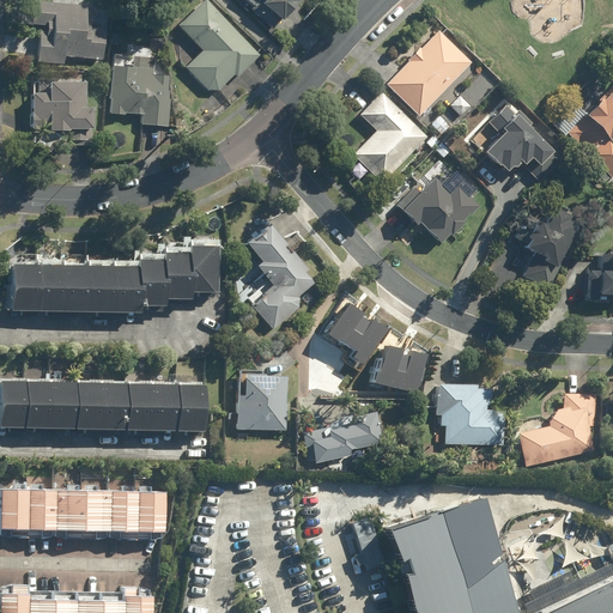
[(236,0),(248,11),(247,13),(268,31),(289,7),(284,5),(287,0),(236,0)]
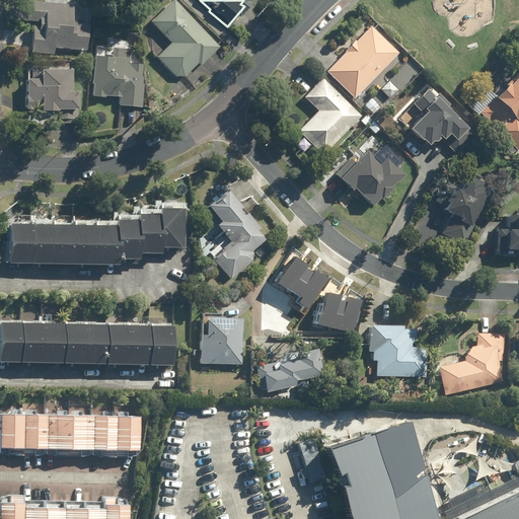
[(76,5),(30,1),(28,20),(34,21),(31,53),(56,54),(57,47),(89,50),(91,24),(75,22),(76,5)]
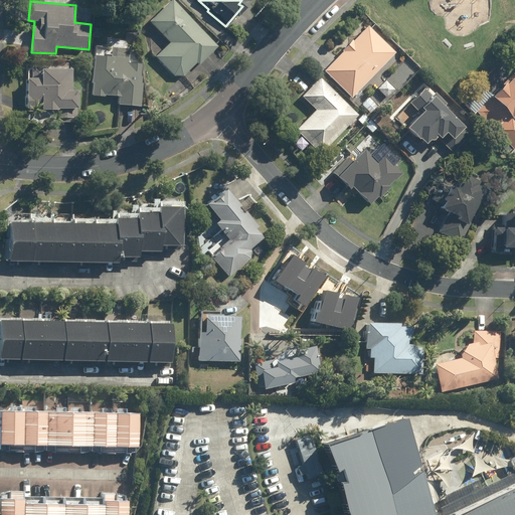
[(215,47),(168,1),(145,24),(166,44),(153,56),(178,80),(195,63),(197,66),(215,47)]
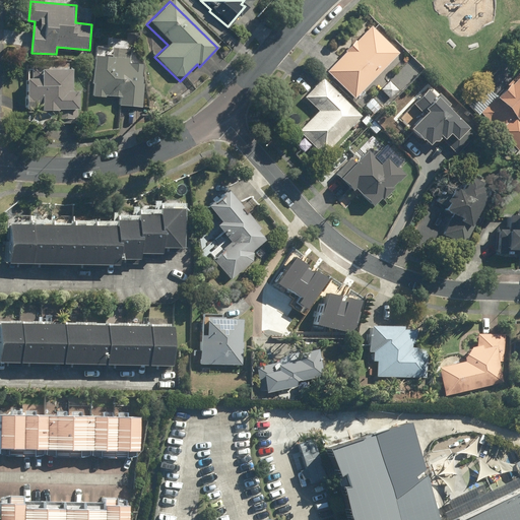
[(396,55),(369,27),(323,74),(350,101),(396,55)]
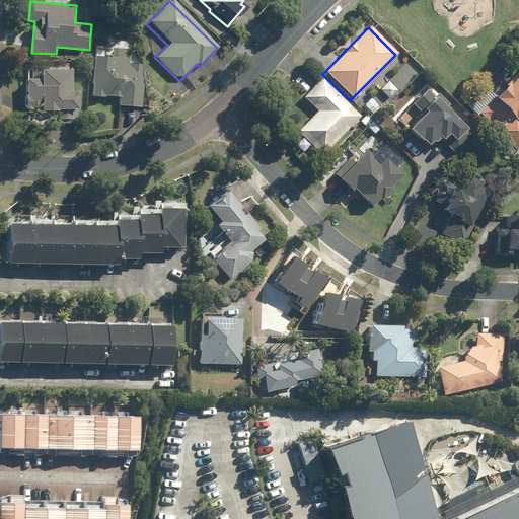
[(101,55),(96,55),(94,95),(121,96),(120,105),(142,106),(143,62),(131,62),(132,48),(114,48),(114,52),(101,52),(101,55)]
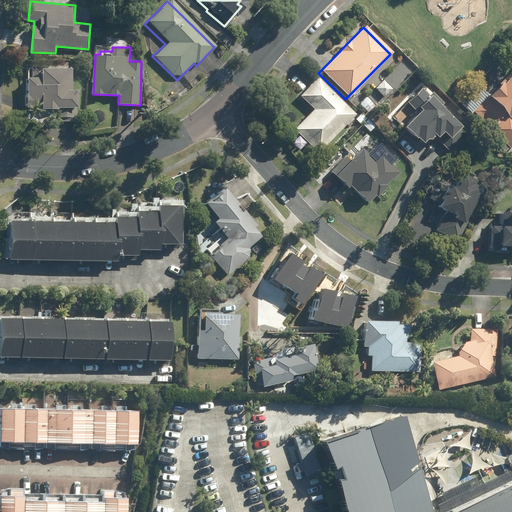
[(511,117),(508,114),(511,110),(511,65),(499,79),(468,113),(509,151),(511,148),(511,122),(511,120),(511,117)]
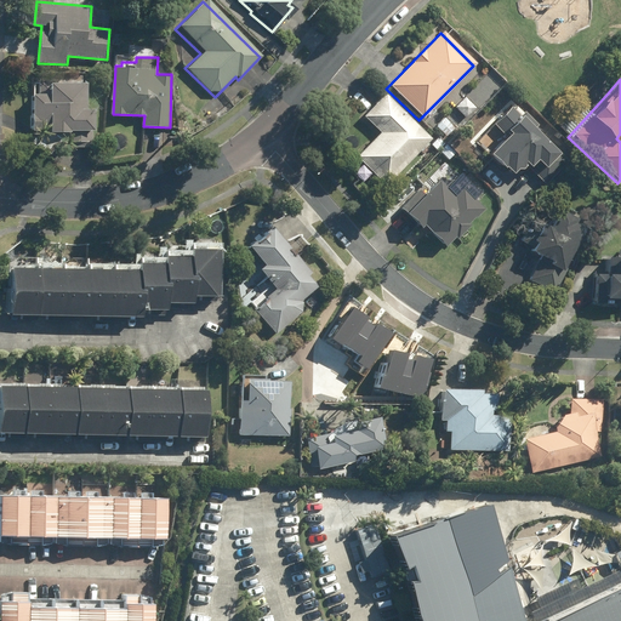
[(87,83),(40,81),(35,81),(33,131),(62,132),(62,146),(92,146),(92,131),(97,131),(97,108),(87,107),(87,83)]
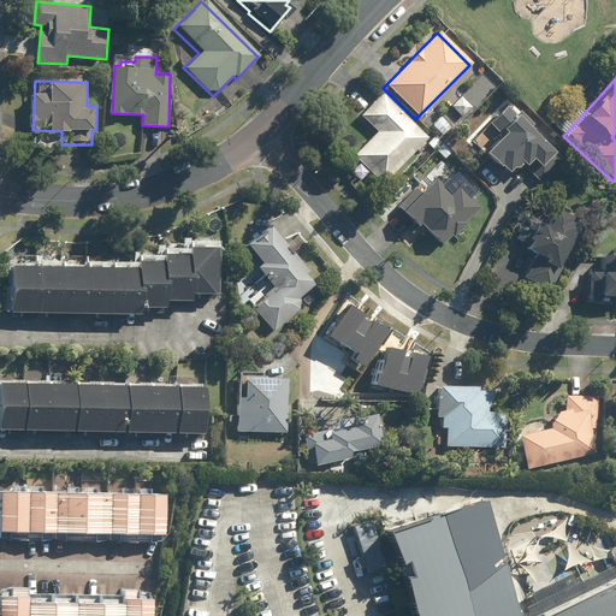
[(469,108),(456,94),(445,105),(458,118),(469,108)]
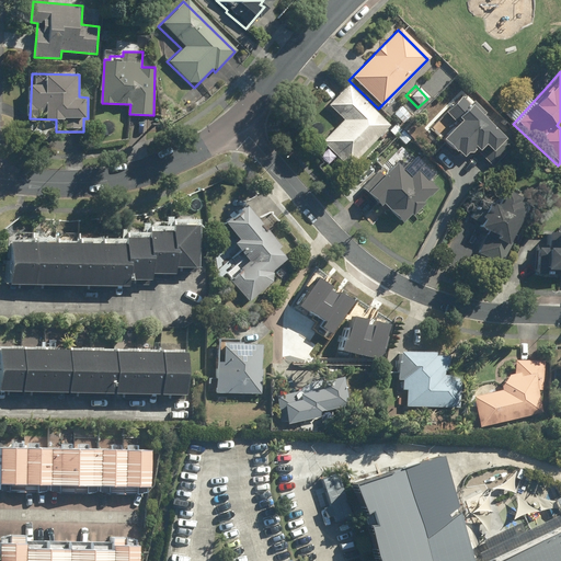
[(346,169),(386,128),(387,126),(345,87),(325,109),(340,122),(319,142),(346,169)]
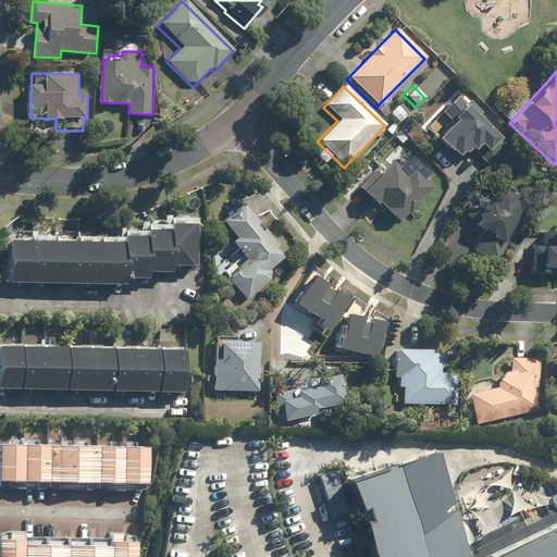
[(493,140),(478,126),(481,123),(474,116),(477,113),(465,102),(459,107),(452,100),(437,115),(447,125),(431,143),(450,161),(457,155),(459,157),(465,151),(468,153),(473,148),(481,155),(493,140)]
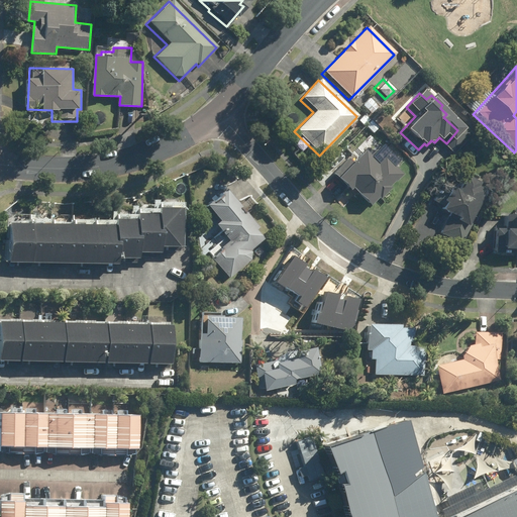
[(377,106),(367,95),(358,103),(369,114),(377,106)]
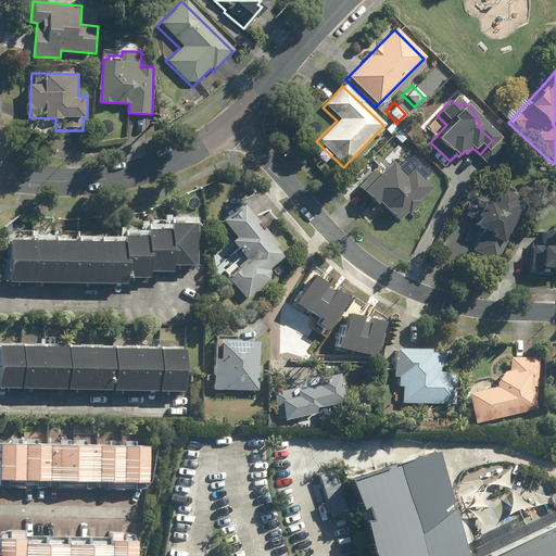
[(397,179),(383,165),(355,194),(369,209),(373,205),(392,225),(403,214),(405,216),(416,205),(415,203),(427,190),(406,169),(397,179)]
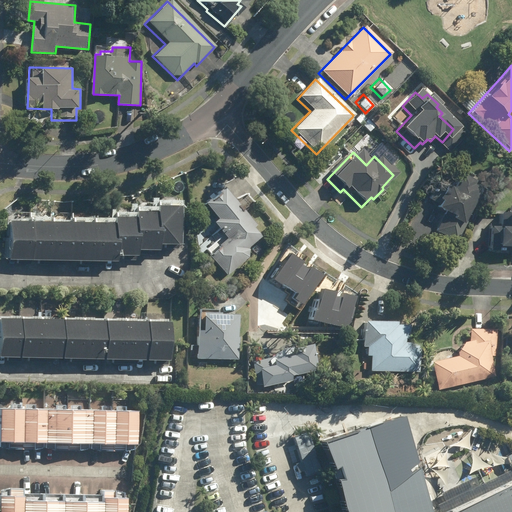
[(458,224),(475,193),(467,189),(468,185),(453,177),(447,189),(439,184),(426,208),(443,216),(434,233),(454,244),(463,227),(458,224)]
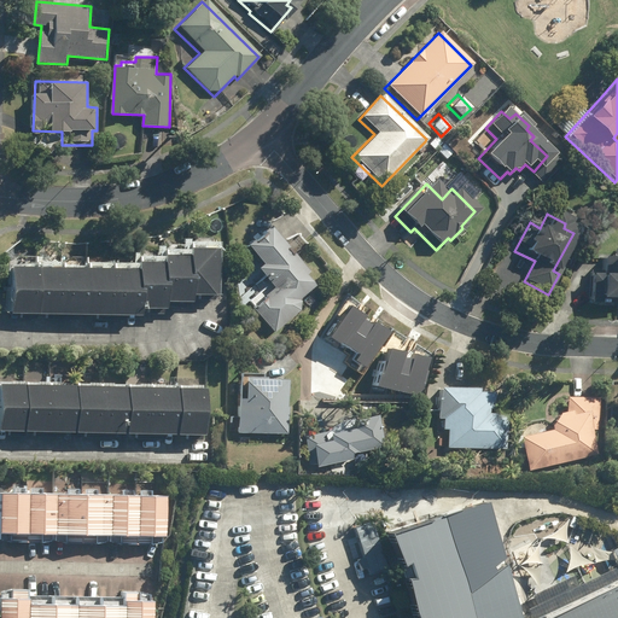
[(303,309),(303,301),(301,297),(316,284),(308,273),(310,270),(272,223),(248,243),(264,262),(260,266),(277,286),(254,304),(275,332),(303,309)]
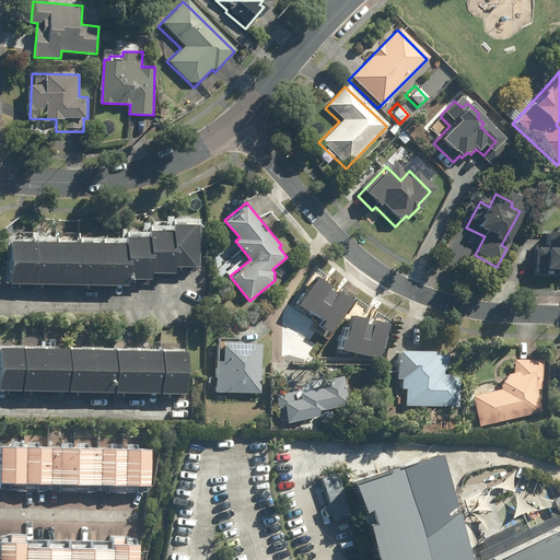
[(124,240),(9,237),(8,280),(126,282),(126,277),(149,278),(149,269),(171,270),(171,265),(193,265),(194,221),(171,221),(171,228),(146,226),(146,234),(124,233),(124,240)]
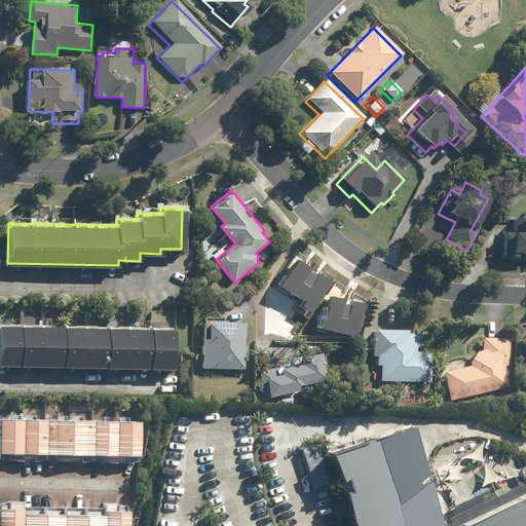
[(525,213),(519,213),(519,223),(505,222),(505,233),(497,232),(495,258),(525,259),(525,261),(525,264),(525,263),(525,213)]
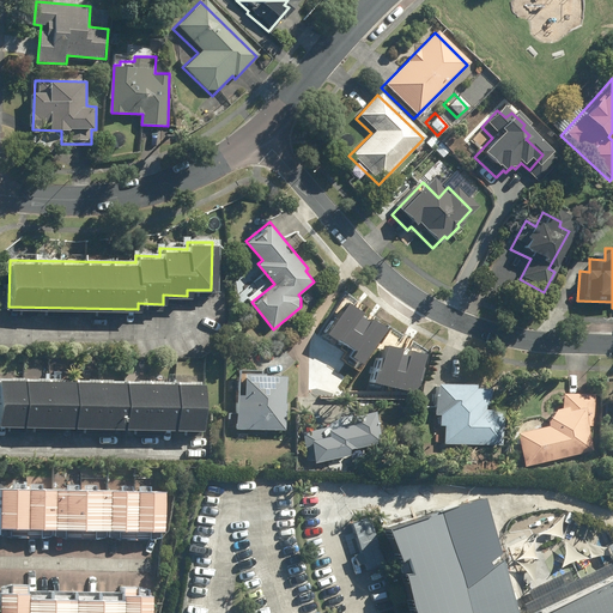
[(332,340),(333,363),(339,363),(339,378),(375,377),(393,386),(407,353),(372,338),(332,340)]
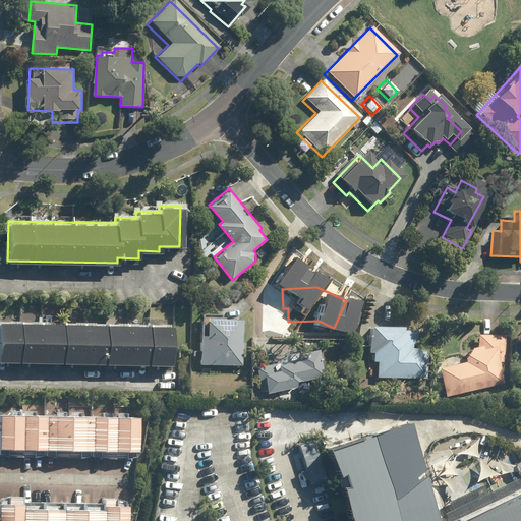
[(126,315),(126,325),(0,321),(0,360),(171,365),(172,326),(135,325),(136,315),(126,315)]
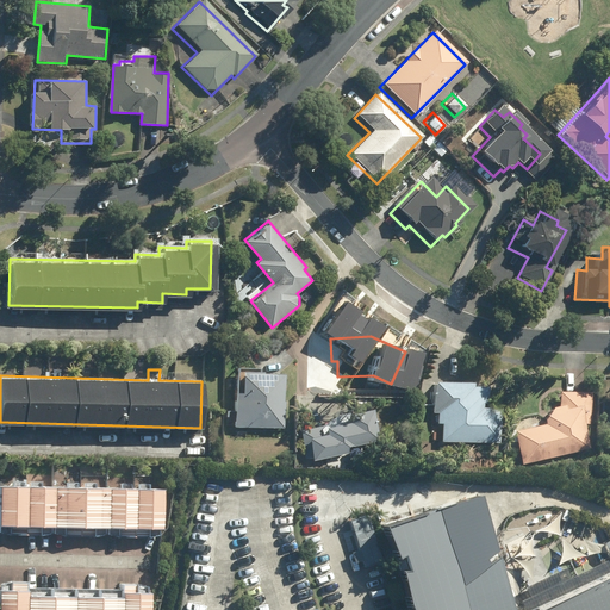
[(285,428),(286,372),(240,369),(238,388),(236,388),(235,425),(285,428)]
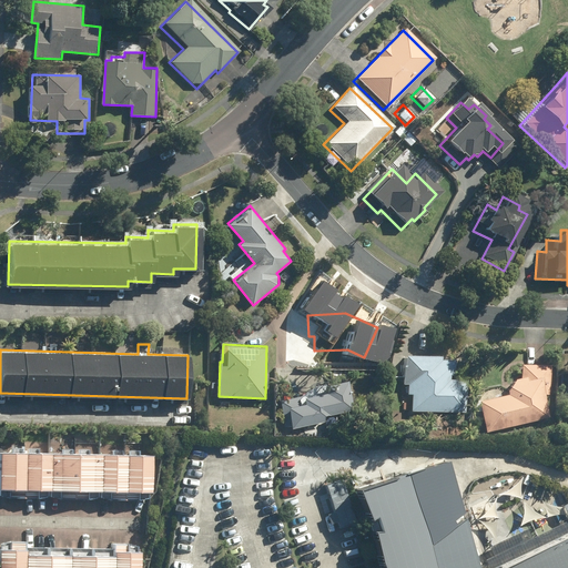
[(428,355),(411,354),(407,395),(414,395),(413,408),(466,413),(468,381),(453,379),(455,358),(428,357),(428,355)]
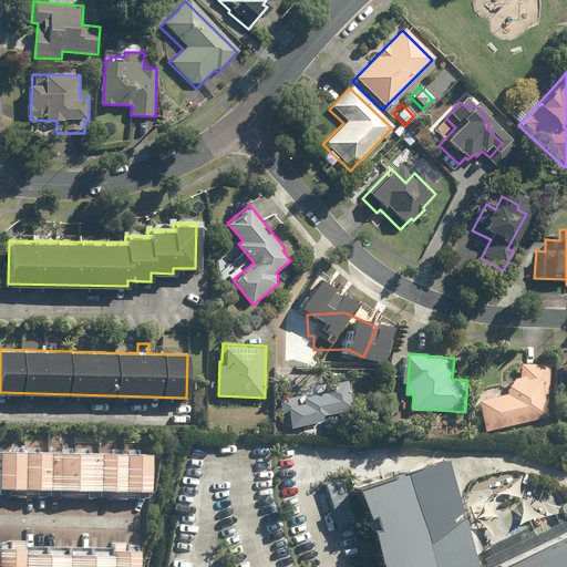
[(521,378),(508,380),(511,392),(507,393),(506,392),(505,391),(504,390),(503,390),(502,390),(502,389),(501,389),(500,389),(498,389),(497,389),(496,389),(495,389),(494,390),(493,390),(492,390),(492,391),(491,391),(490,392),(488,393),(487,394),(487,395),(486,397),(486,398),(481,399),(487,430),(550,415),(545,394),(548,394),(549,364),(521,363),(521,378)]
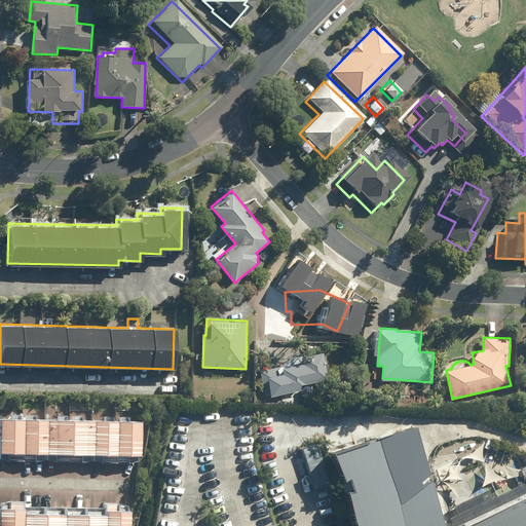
[(301,390),(300,384),(327,379),(322,350),(307,353),(308,362),(283,367),(284,371),(262,375),(266,397),(301,390)]
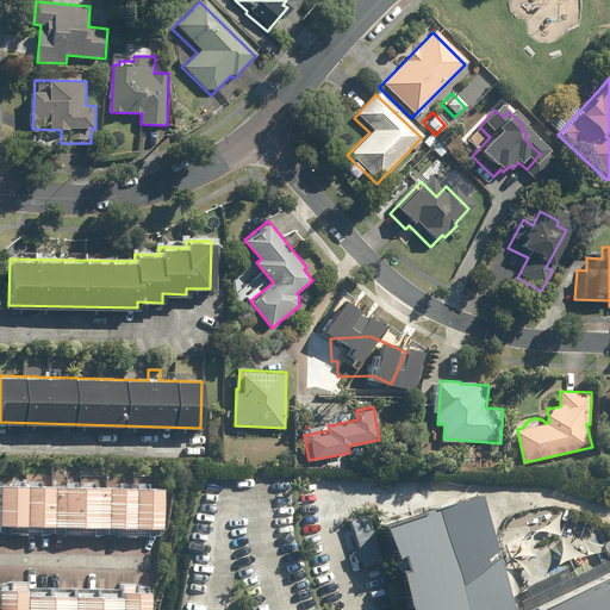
[(166,489),(1,484),(0,533),(163,537),(166,489)]
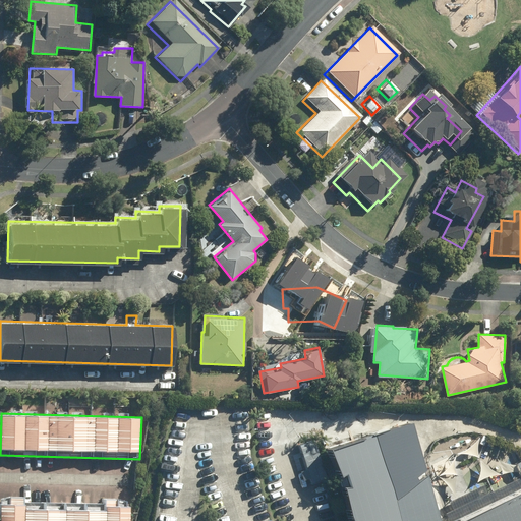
[(328,453),(346,520),(431,520),(420,482),(397,508),(371,443),(328,453)]
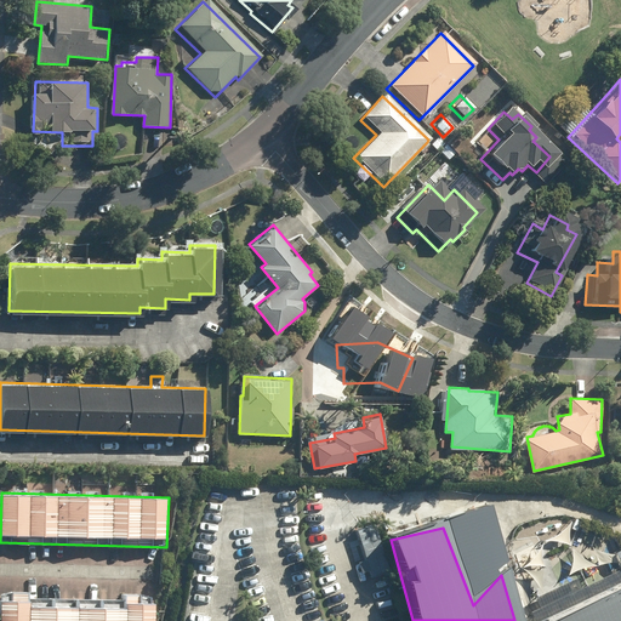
[(620,620),(620,586),(548,620),(620,620)]
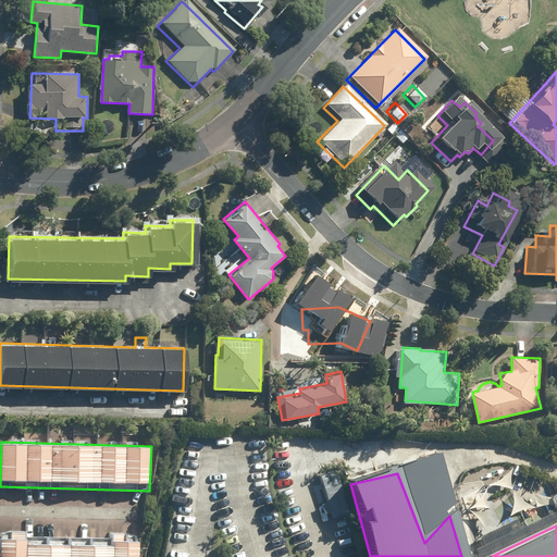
[(112,545),(25,541),(25,539),(1,536),(0,556),(137,556),(138,541),(126,541),(126,532),(112,532),(112,545)]
